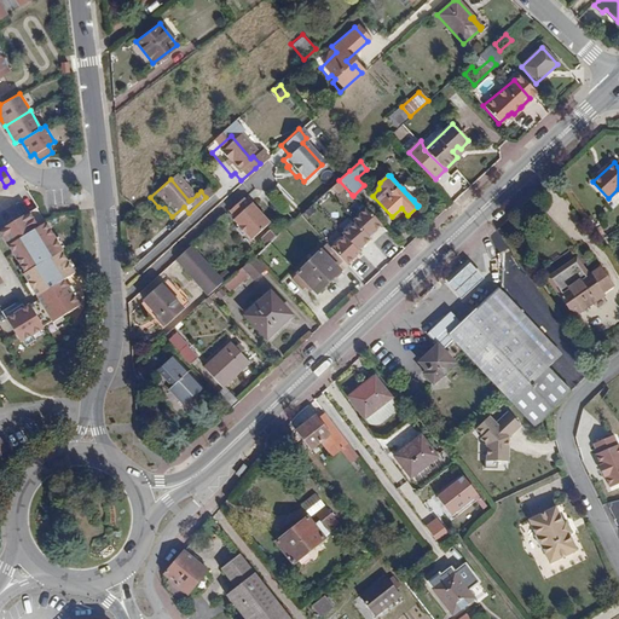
[(403,189),(414,200),(422,194),(411,181),(403,189)]
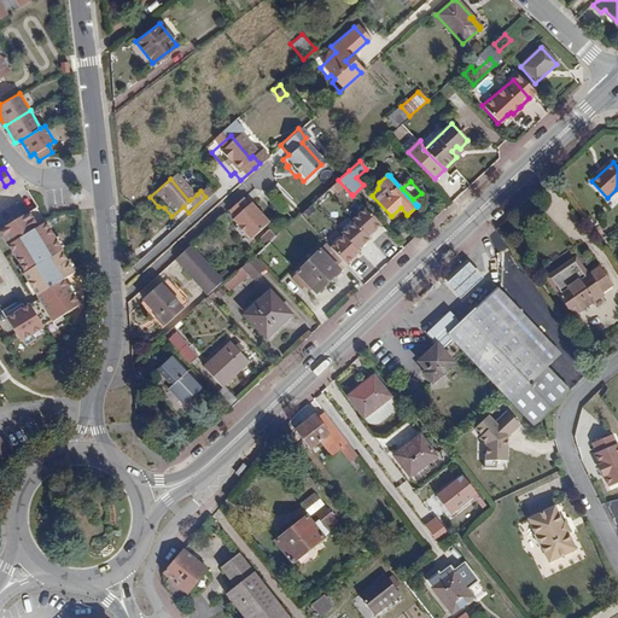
[(242,200),(228,213),(233,219),(232,221),(238,228),(237,229),(243,235),(244,234),(250,242),(268,225),(250,205),(248,207),(242,200)]
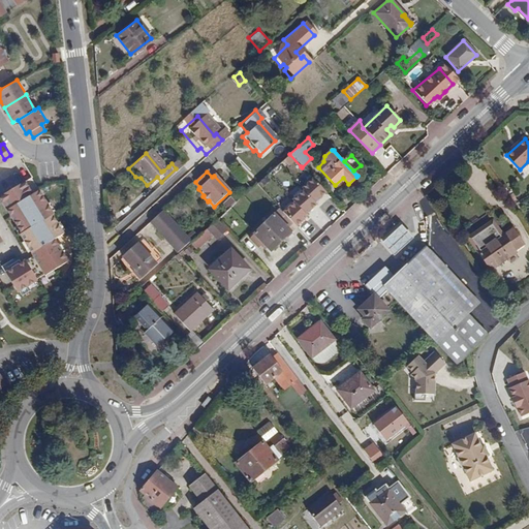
[(54,214),(30,177),(0,195),(0,198),(16,225),(21,232),(20,234),(33,255),(5,273),(17,292),(19,291),(35,281),(36,280),(36,279),(44,274),(44,275),(67,261),(54,239),(63,234),(52,215),(54,214)]
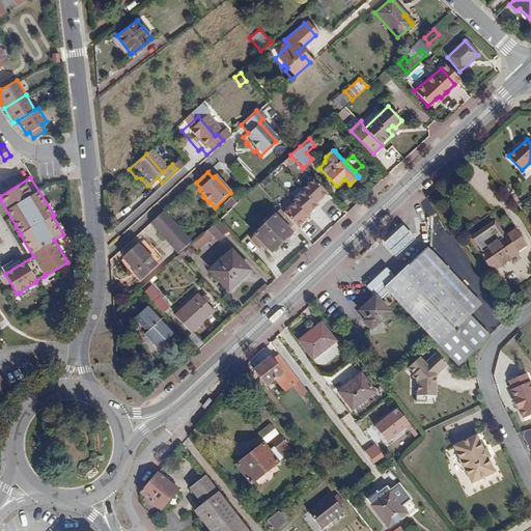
[(305,190),(318,203),(329,193),(314,177),(303,188),(305,190)]
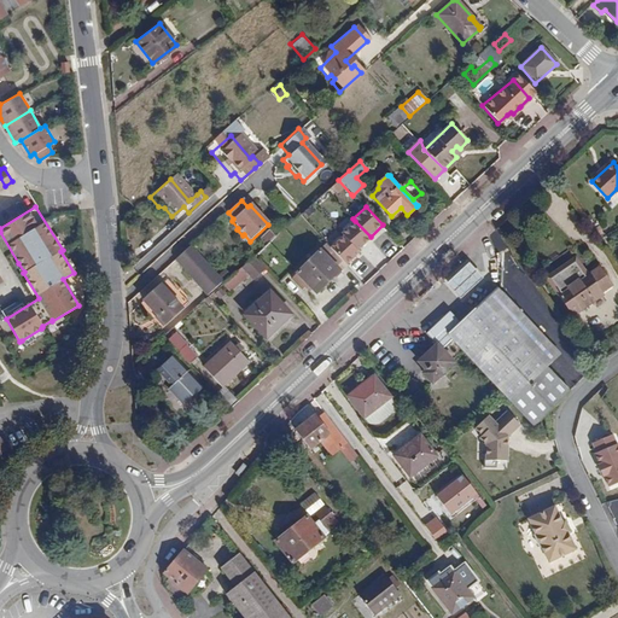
[(355,221),(342,234),(359,251),(372,238),(371,237),(355,221)]
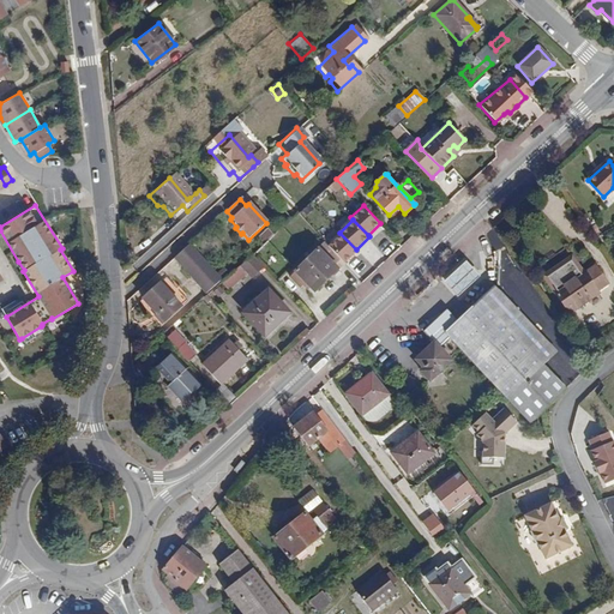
[(264,242),(275,234),(269,227),(258,235),(264,242)]
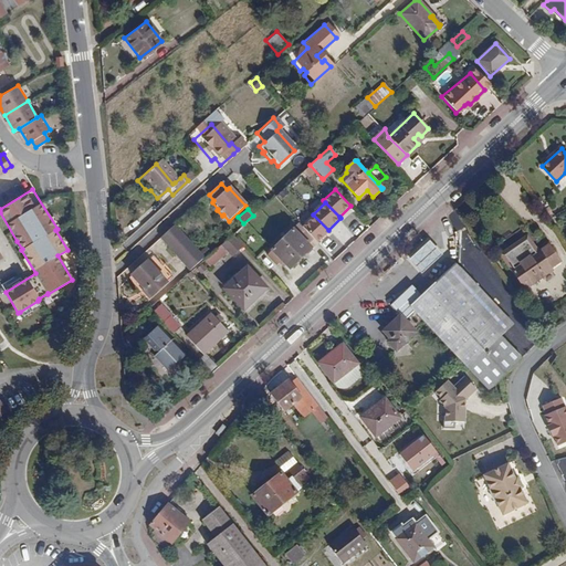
[(328,230),(313,215),(303,224),(318,240),(328,230)]
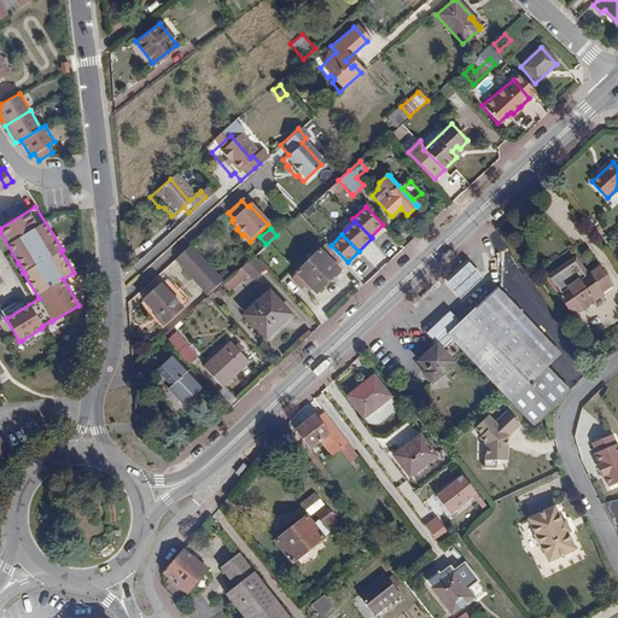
[(417,237),(406,246),(413,252),(423,243),(417,237)]
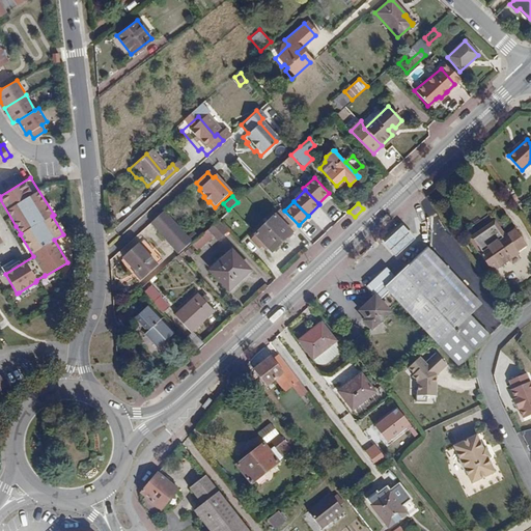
[(158,227),(182,253),(190,245),(191,244),(161,210),(148,221),(156,229),(158,227)]
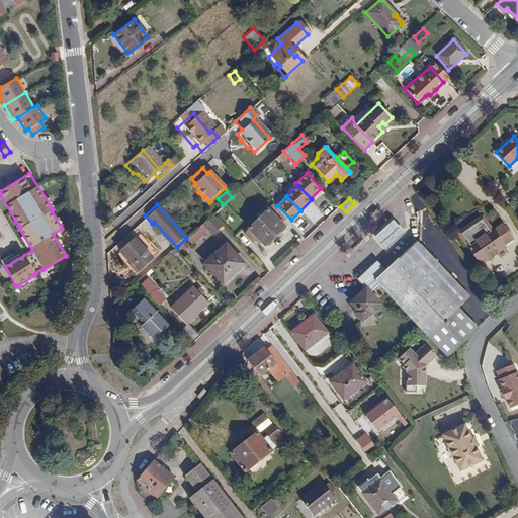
[(284,228),(290,223),(273,205),(268,210),(283,227),(284,228)]
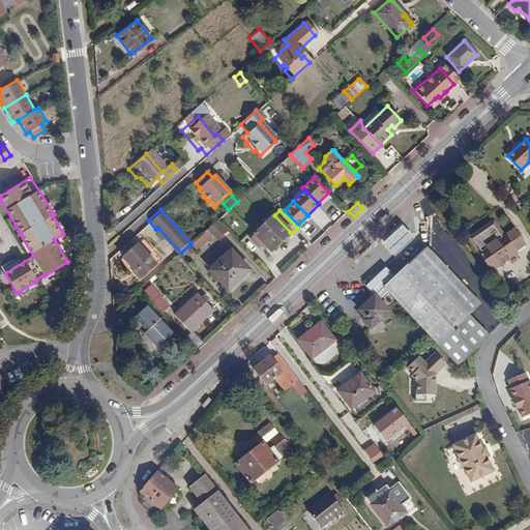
[(231,217),(235,226),(242,222),(237,214),(231,217)]
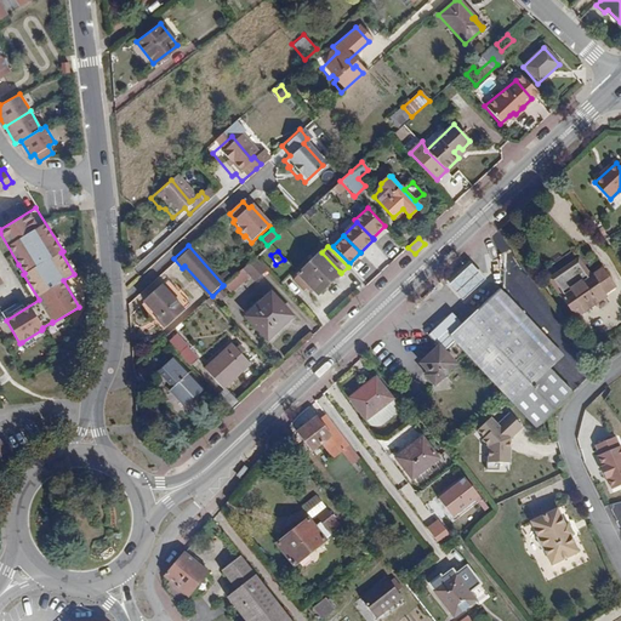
[(335,277),(340,272),(322,252),(296,274),(313,292),(332,274),(335,277)]
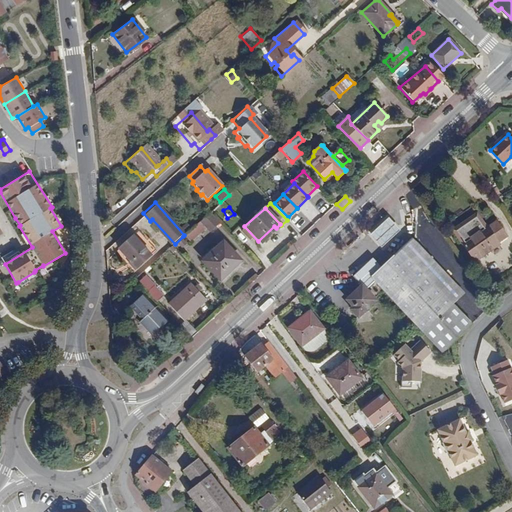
[(221,224),(211,213),(200,223),(204,227),(210,234),(221,224)]
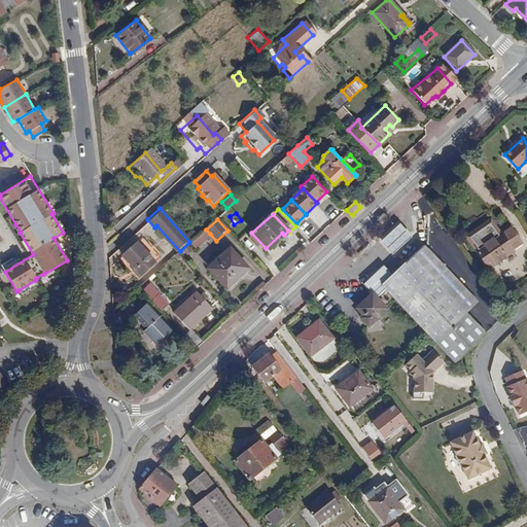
[(466,237),(476,250),(482,259),(489,269),(516,250),(514,248),(522,242),(512,227),(504,234),(501,231),(500,231),(492,219),(466,237)]
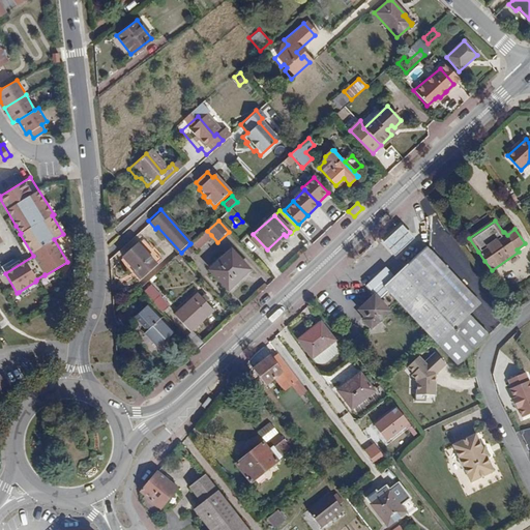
[(408,232),(402,226),(383,243),(389,249),(395,256),(413,238),(408,232)]
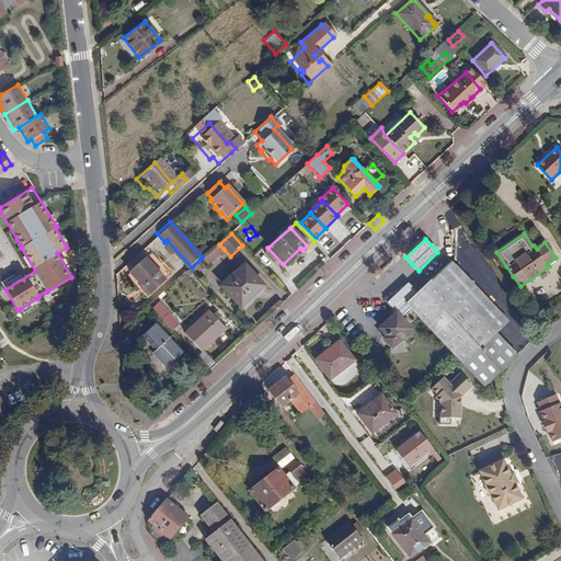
[(187,270),(189,270),(192,267),(167,240),(164,242),(187,270)]
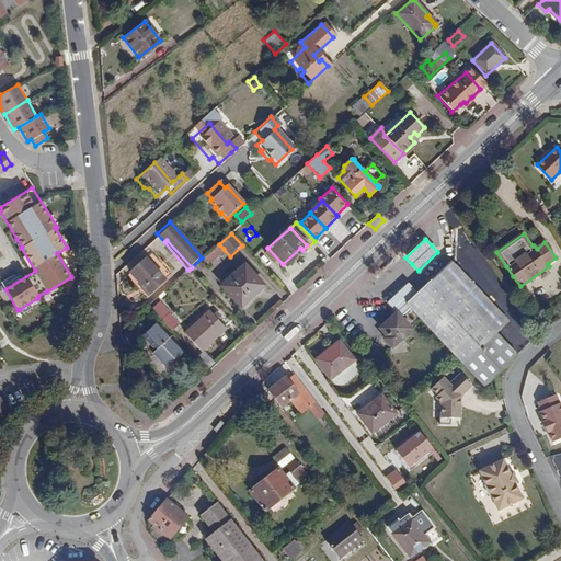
[(224,249),(219,244),(202,258),(201,259),(206,264),(224,249)]
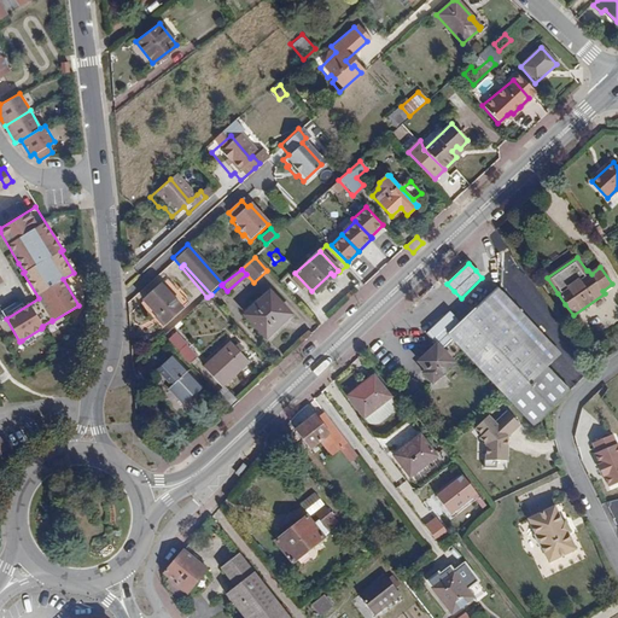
[(161,286),(143,302),(163,325),(181,309),(161,286)]
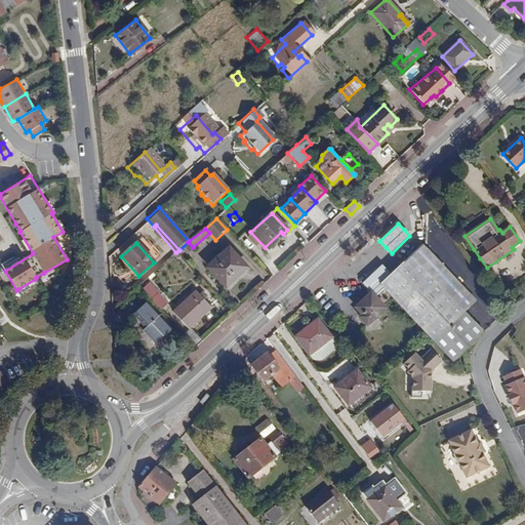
[(435,340),(465,312),(476,300),(421,245),(392,274),(382,265),(362,283),(371,292),(355,308),(362,315),(360,317),(367,325),(386,308),(375,296),(386,287),(435,340)]
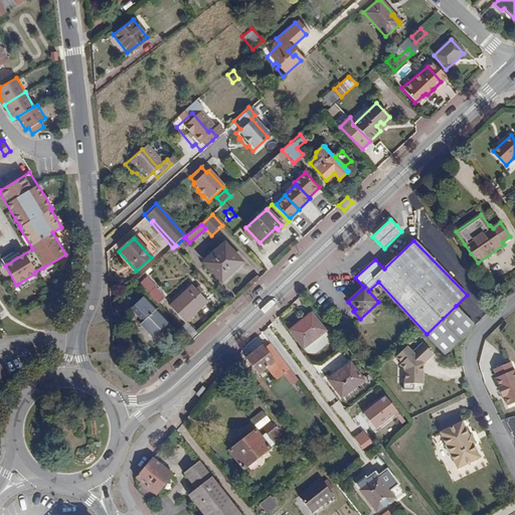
[(223,244),(203,263),(221,281),(241,263),(223,244)]
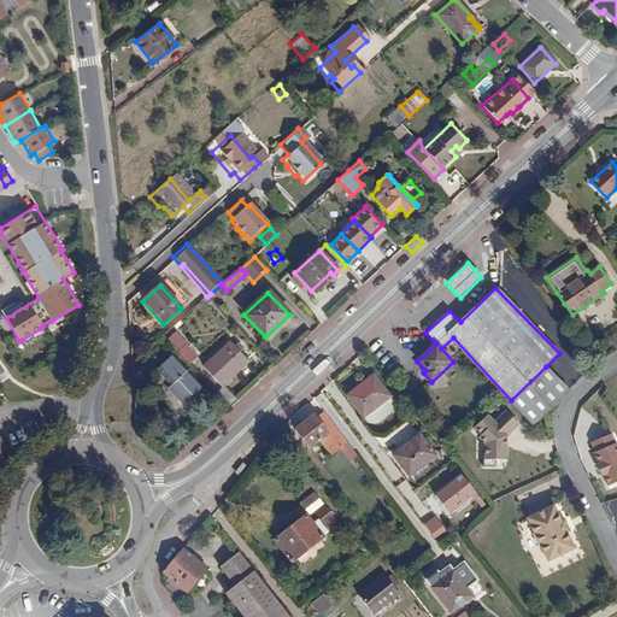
[(564,304),(557,293),(552,297),(559,307),(564,304)]
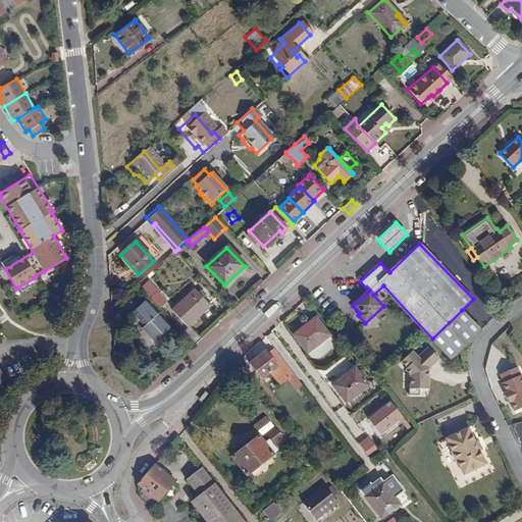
[(35,277),(18,288),(20,292),(37,281),(35,277)]
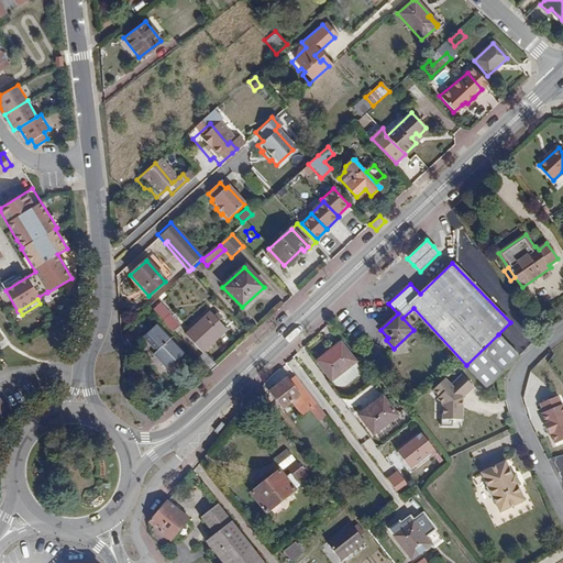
[(152,309),(173,331),(178,327),(168,317),(170,315),(159,302),(152,309)]
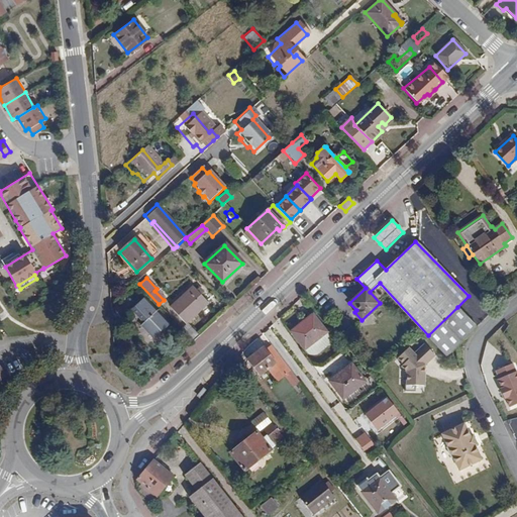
[(193,288),(171,308),(186,323),(208,303),(193,288)]
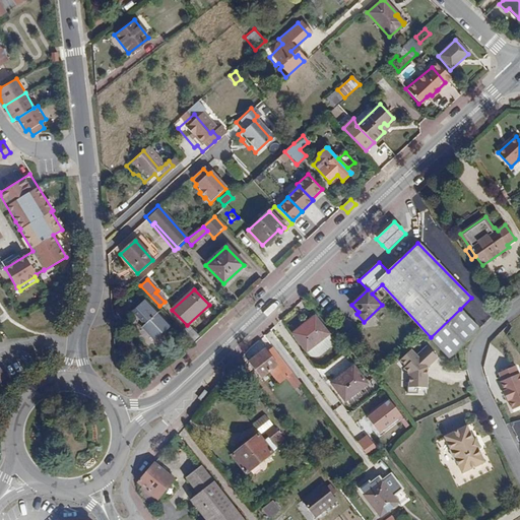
[(145,299),(133,309),(145,322),(141,326),(153,339),(170,325),(145,299)]
